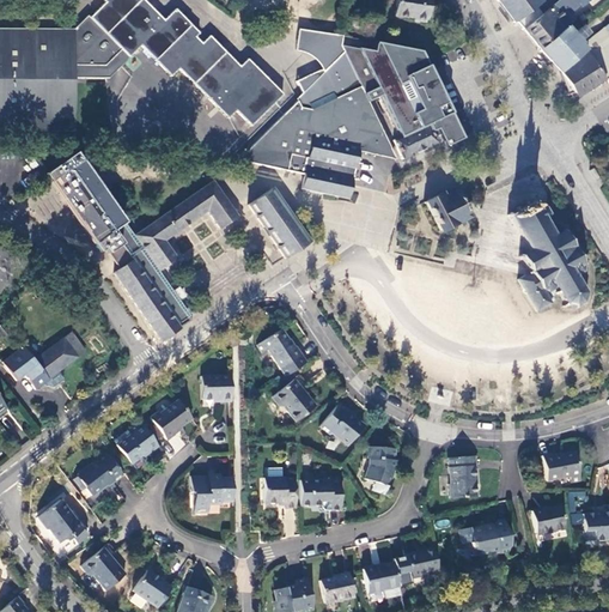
[(107,0),(109,1),(93,17),(133,55),(144,46),(174,76),(181,68),(220,105),(227,98),(239,110),(255,125),(286,94),(250,59),(243,66),(213,36),(206,43),(199,36),(202,32),(178,8),(166,20),(168,20),(164,25),(140,1),(140,0),(107,0)]
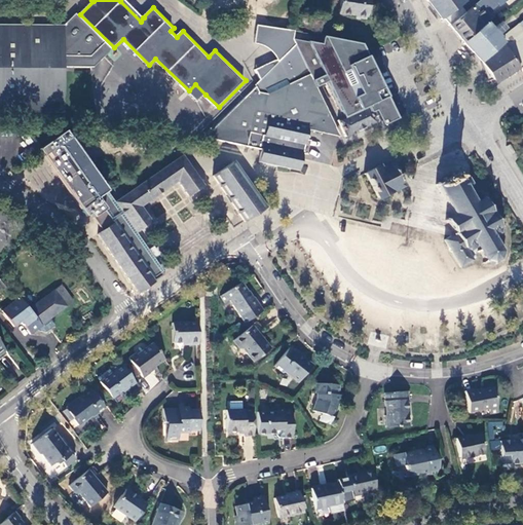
[(143,17),(125,0),(120,0),(120,1),(141,22),(144,17),(143,17)]
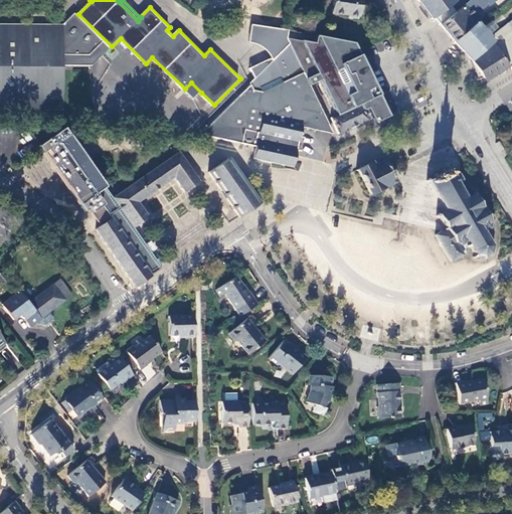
[(336,0),(334,13),(349,16),(349,18),(361,20),(364,0),(336,0)]
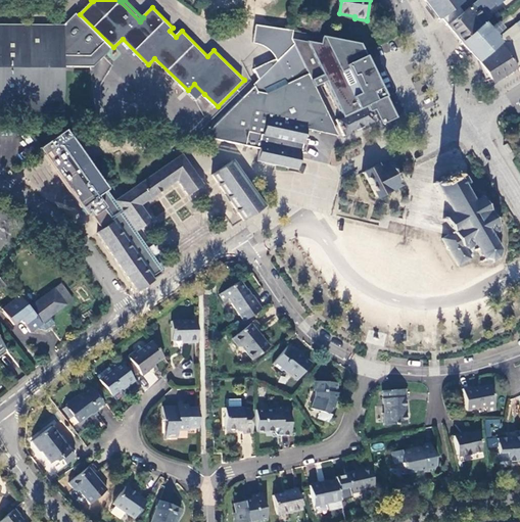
[(427,0),(441,19),(443,17),(461,5),(466,1),(465,0),(427,0)]
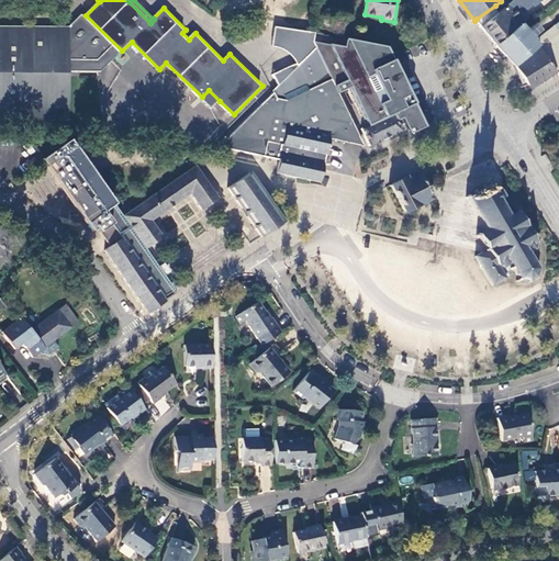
[(515,0),(501,12),(483,26),(499,45),(523,24),(526,22),(524,19),(529,14),(526,11),(535,3),(536,4),(541,0),(515,0)]
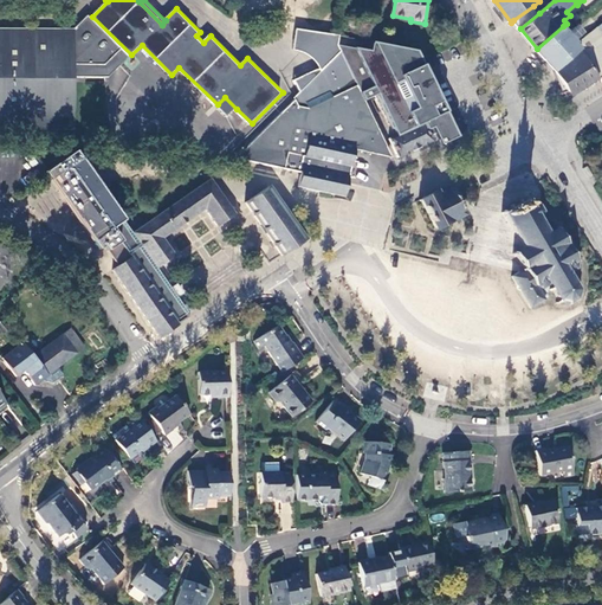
[(539,13),(533,6),(513,20),(520,29),(539,13)]
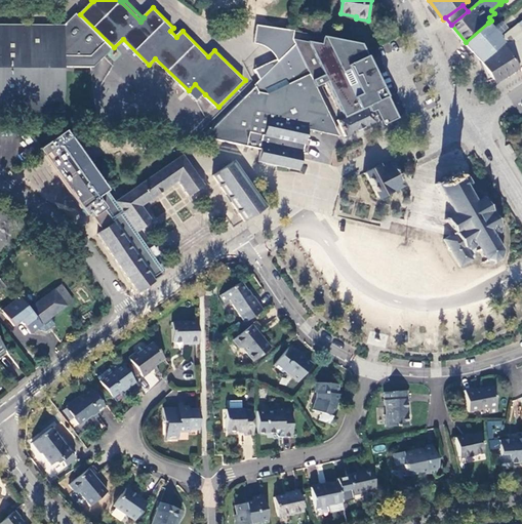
[(320,14),(302,11),(300,25),(318,27),(320,14)]
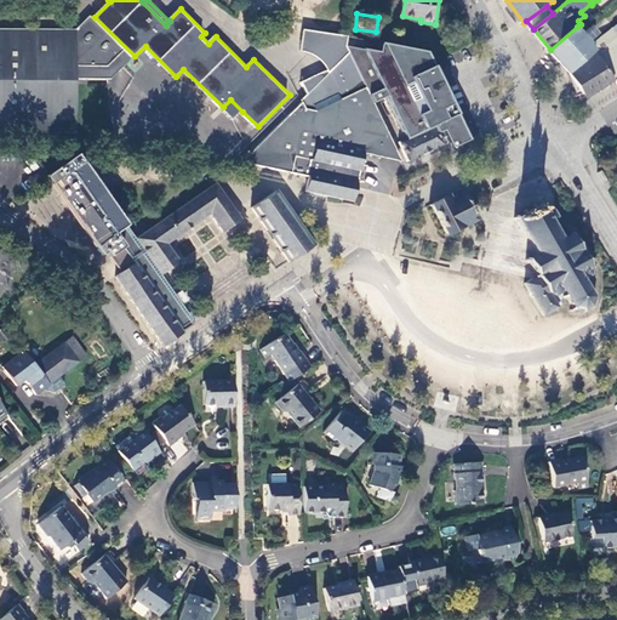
[(92,15),(75,32),(0,32),(0,126),(75,128),(75,78),(113,78),(135,56),(95,17),(92,15)]
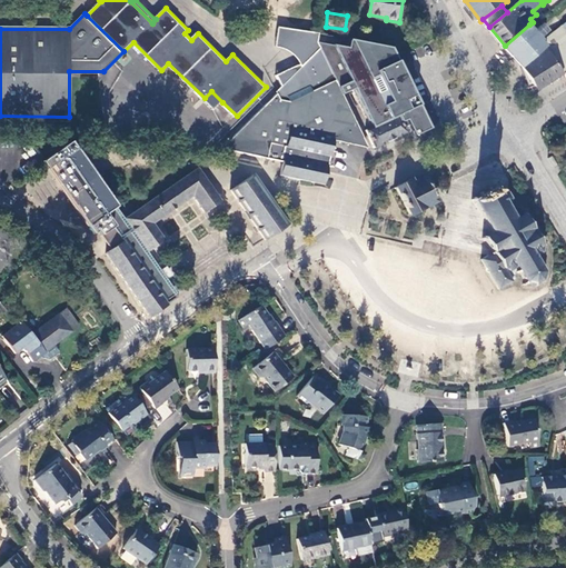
[(548,47),(525,67),(528,77),(533,88),(547,80),(550,82),(565,72),(565,23),(544,41),(548,47)]
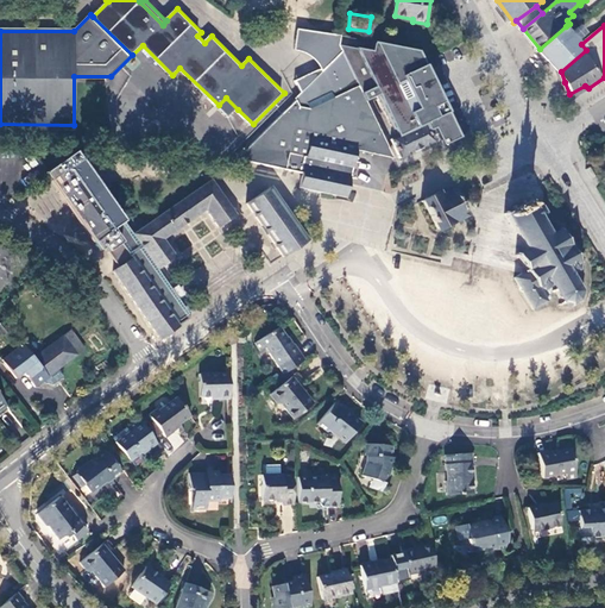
[(540,49),(550,61),(559,61),(572,49),(572,45),(568,39),(573,36),(572,35),(573,35),(566,26),(540,49)]
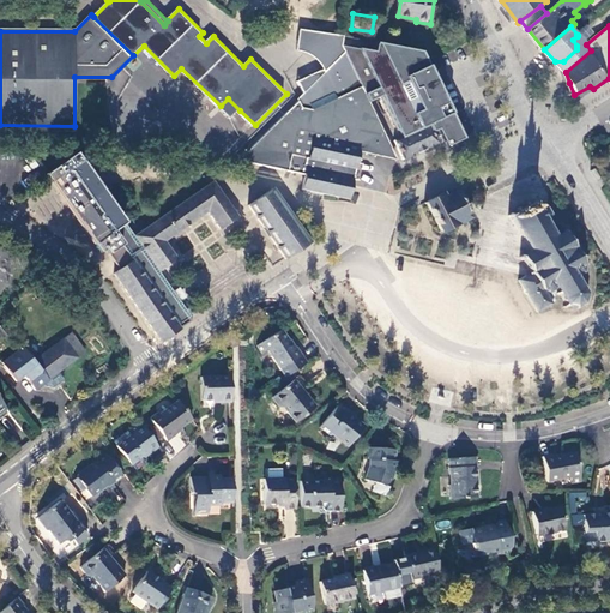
[(581,40),(578,35),(577,35),(578,36),(573,40),(577,46),(577,49),(563,61),(555,61),(563,70),(566,72),(591,50),(586,44),(581,40)]
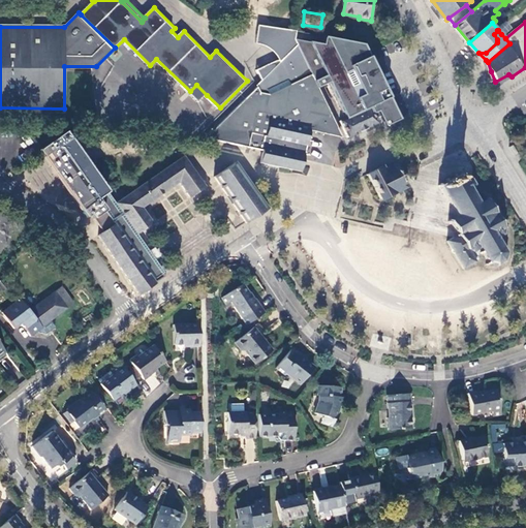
[(299,44),(314,75),(319,87),(329,83),(346,119),(342,121),(350,137),(379,123),(377,119),(387,115),(389,120),(400,114),(371,52),(365,44),(362,45),(360,43),(326,36),(325,43),(296,38),(299,44)]
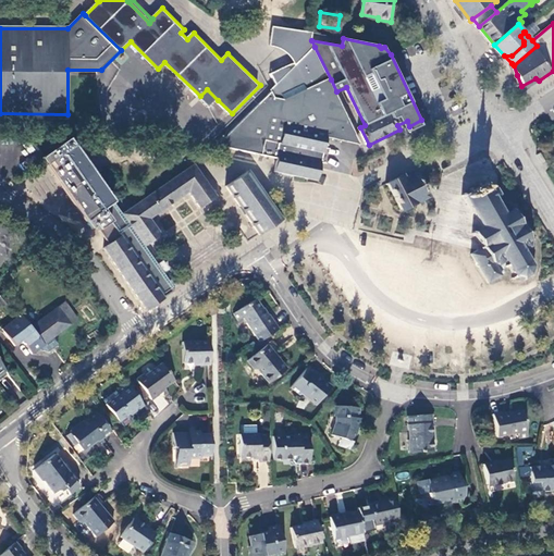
[(271,89),(272,91),(275,96),(275,99),(285,101),(285,100),(308,88),(309,90),(314,88),(312,86),(321,82),(322,84),(331,79),(315,47),(271,89)]
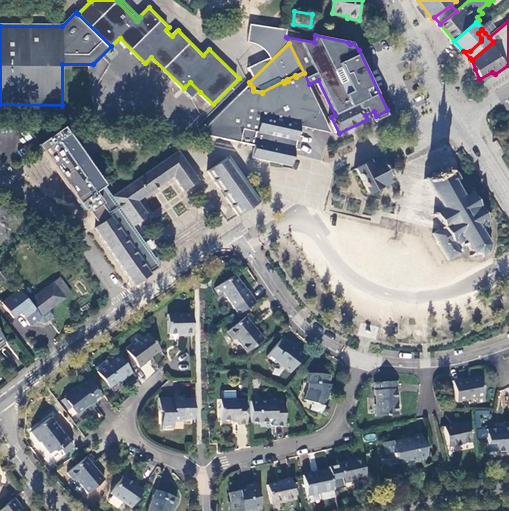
[(320,124),(322,122),(323,119),(324,116),(324,113),(309,84),(304,73),(296,77),(295,75),(287,79),(288,81),(284,83),(283,81),(262,92),(262,93),(253,91),(253,88),(250,84),(234,100),(221,112),(212,122),(211,125),(211,128),(212,132),(214,134),(217,136),(256,145),(254,156),(293,165),(296,152),(302,126),(303,123),(312,125),(314,126),(316,125),(318,125),(320,124)]
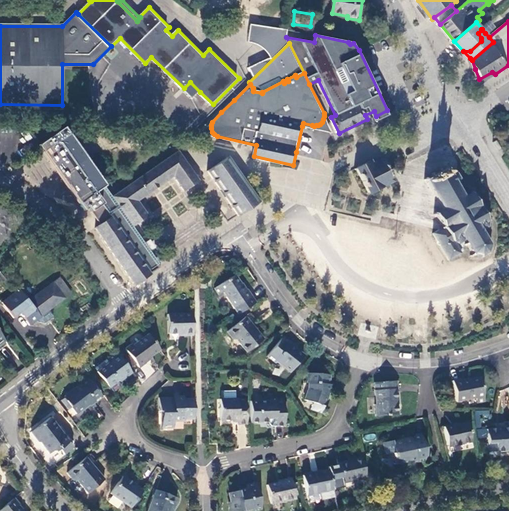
[(194,98),(200,92),(190,82),(184,88),(194,98)]
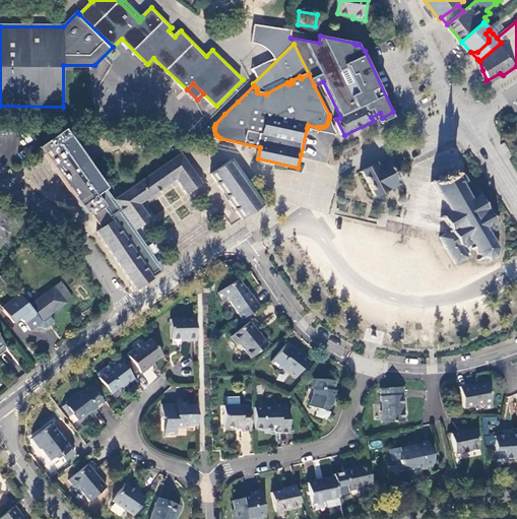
[(327,124),(325,126),(323,127),(321,127),(319,128),(317,127),(308,125),(307,128),(337,134),(329,115),(329,118),(328,121),(327,124)]
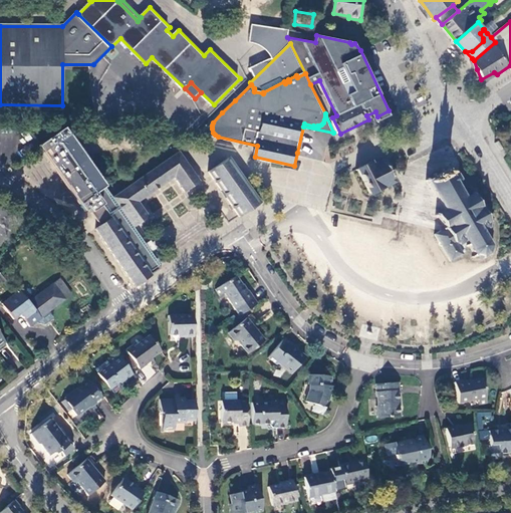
[(203,134),(218,137),(215,135),(213,133),(212,129),(212,125),(213,122),(203,134)]
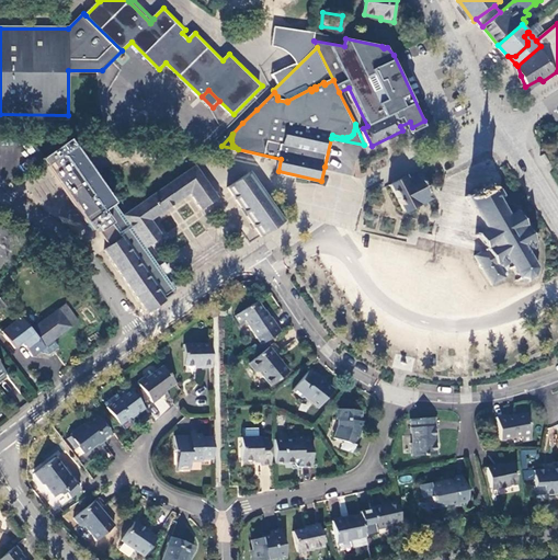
[(72,139),(44,159),(49,167),(78,146),(72,139)]
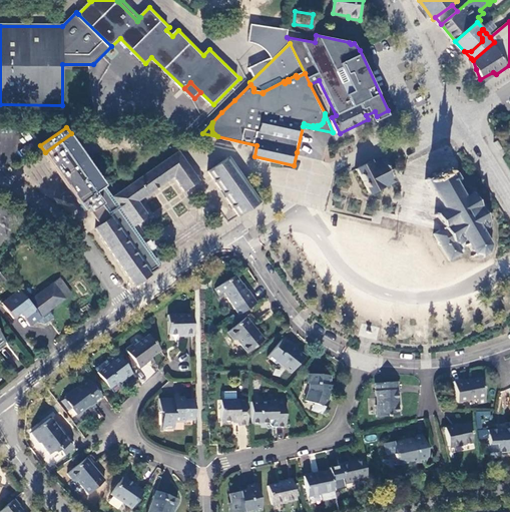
[(45,152),(81,202),(107,185),(71,133),(45,152)]
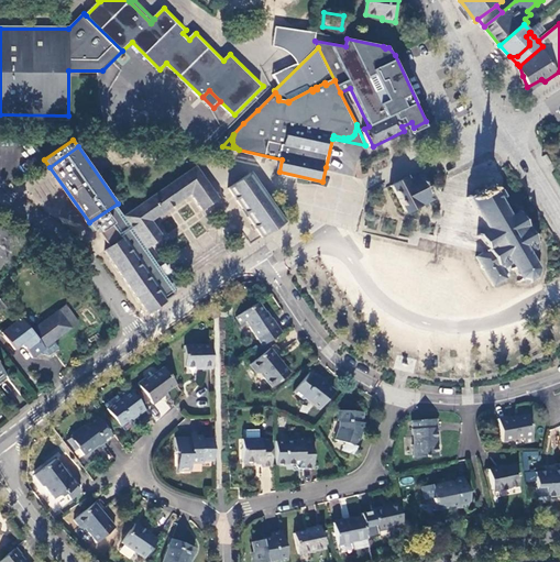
[(108,251),(151,312),(169,300),(163,293),(174,285),(150,249),(165,238),(154,221),(194,194),(205,210),(222,198),(198,165),(127,216),(118,204),(89,222),(95,231),(99,228),(107,238),(119,229),(125,238),(113,246),(108,251)]
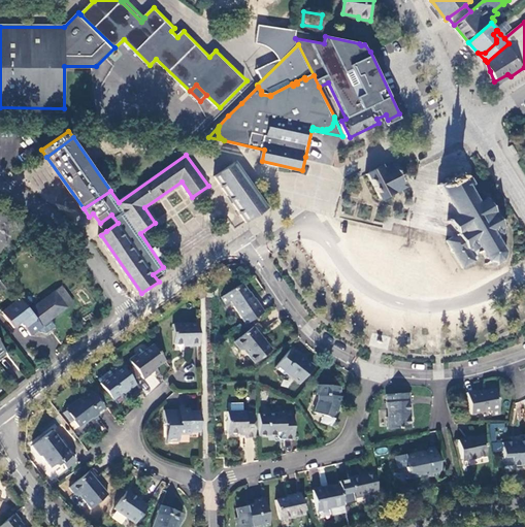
[(400,162),(398,159),(369,173),(383,199),(408,187),(397,163),(400,162)]
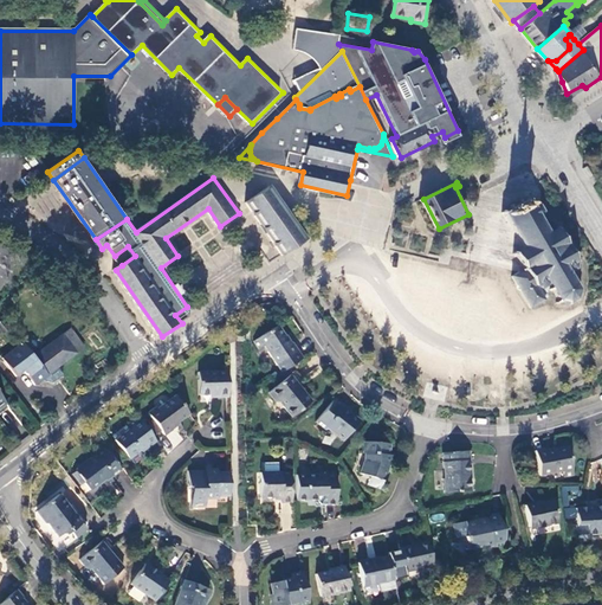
[(248,201),(284,255),(309,238),(272,186),(248,201)]
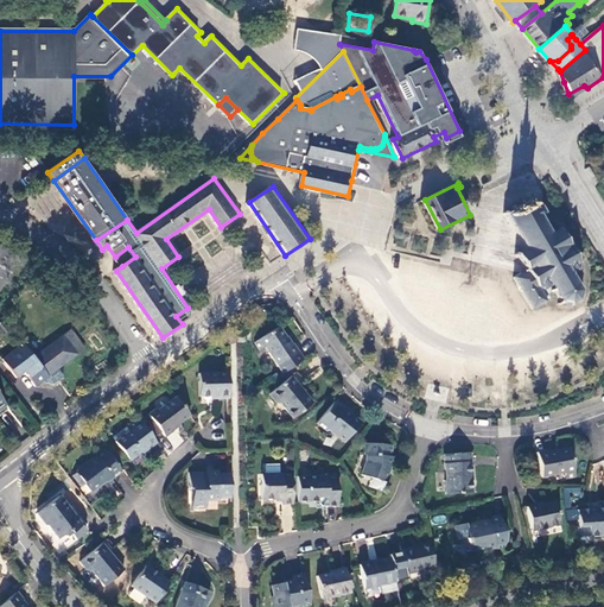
[(534,309),(550,301),(550,299),(553,297),(551,292),(554,291),(555,291),(557,290),(563,301),(561,303),(564,304),(565,302),(570,303),(571,307),(574,305),(573,303),(579,301),(582,302),(583,299),(582,297),(583,291),(584,291),(584,289),(582,289),(576,278),(578,277),(577,274),(574,276),(571,270),(574,271),(582,267),(580,260),(583,258),(582,257),(579,258),(571,245),(573,242),(572,241),(570,242),(563,229),(563,226),(561,226),(560,228),(553,233),(545,219),(548,212),(544,204),(536,206),(535,202),(535,197),(533,197),(533,201),(527,203),(526,201),(523,202),(525,204),(519,209),(516,206),(514,208),(515,210),(510,213),(508,212),(507,214),(509,215),(528,248),(520,252),(517,252),(516,253),(520,253),(528,267),(526,269),(526,270),(516,276),(534,309)]
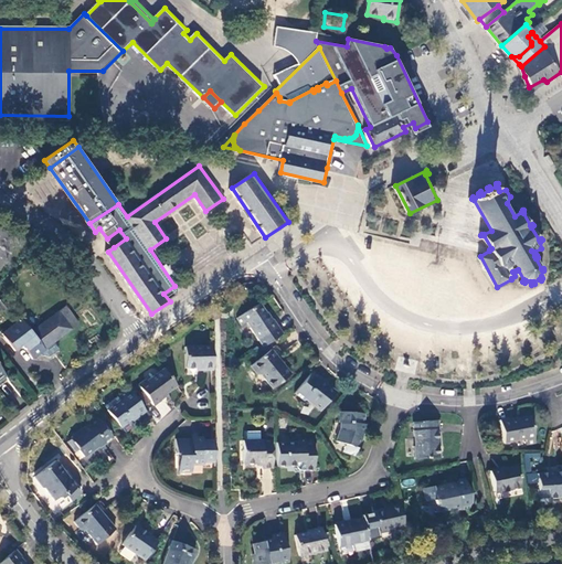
[(107,238),(114,247),(126,238),(119,230),(107,238)]
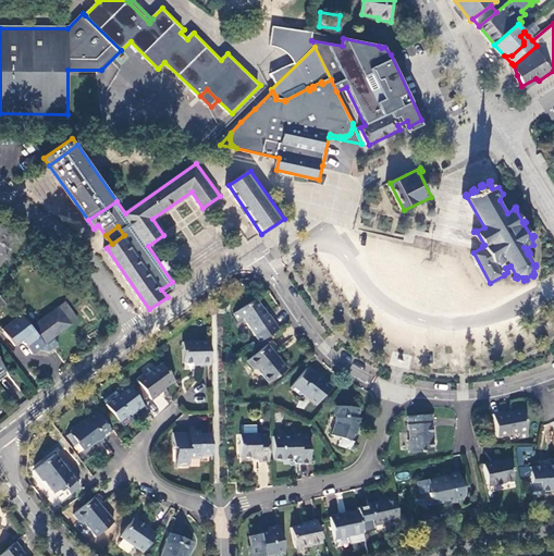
[(259,297),(237,311),(242,319),(247,316),(262,341),(282,328),(271,312),(270,313),(259,297)]
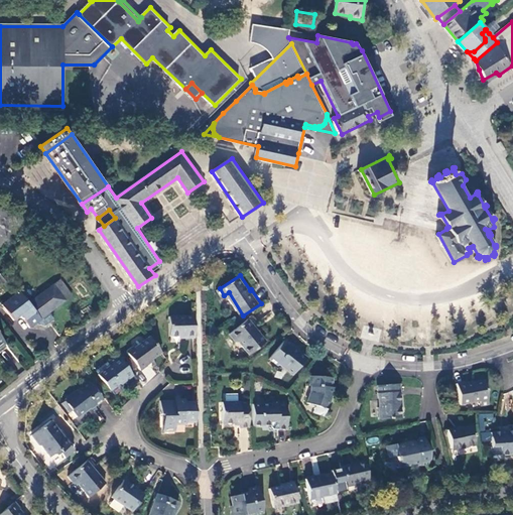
[(31,327),(69,299),(75,294),(63,278),(31,302),(22,291),(5,304),(16,319),(22,315),(31,327)]
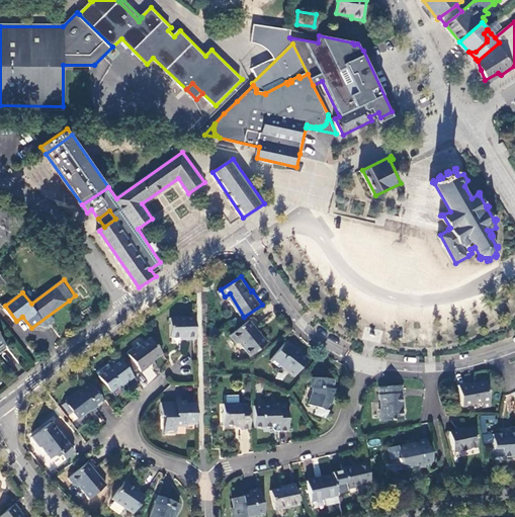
[(189,336),(198,336),(198,314),(172,315),(173,334),(189,334),(189,336)]
